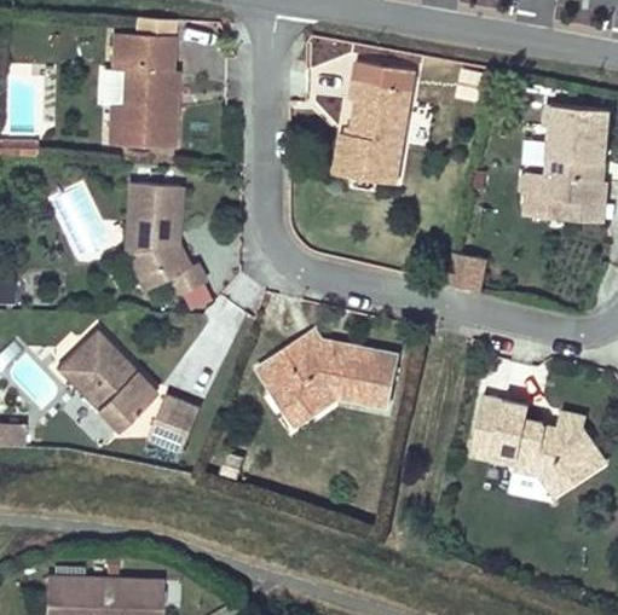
[(137,32),(173,33),(174,19),(137,18),(137,32)]
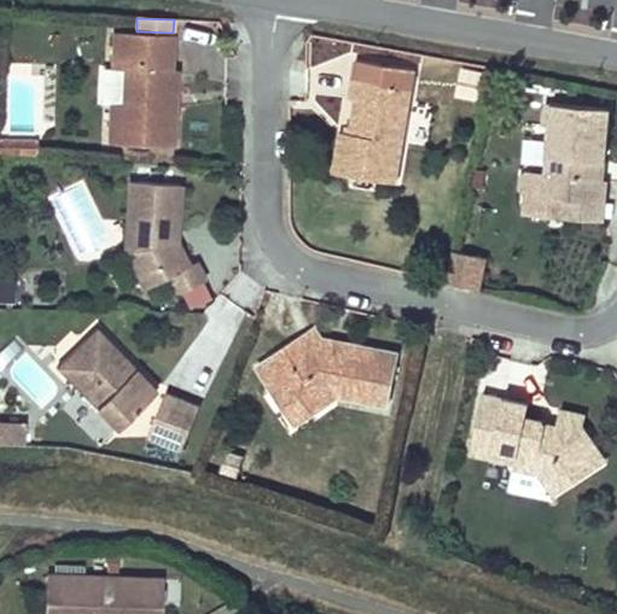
[(170,72),(172,36),(112,34),(111,71),(123,71),(122,106),(110,106),(108,146),(173,150),(175,110),(166,110),(167,103),(175,94),(176,72),(170,72)]
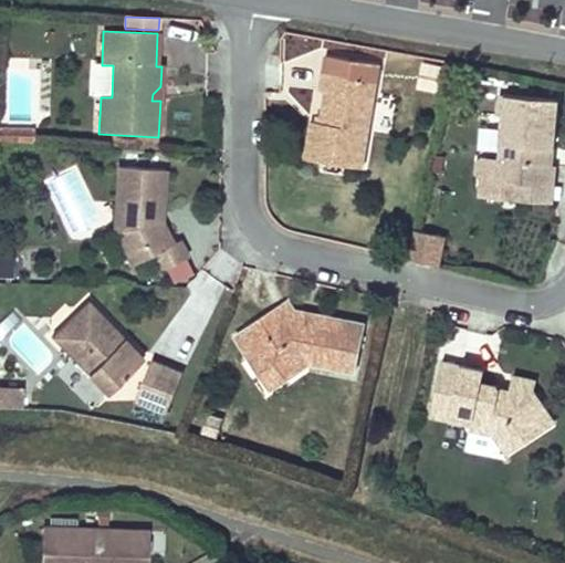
[(376,83),(323,74),(320,93),(325,94),(320,125),(310,124),(304,162),(361,171),(376,83)]
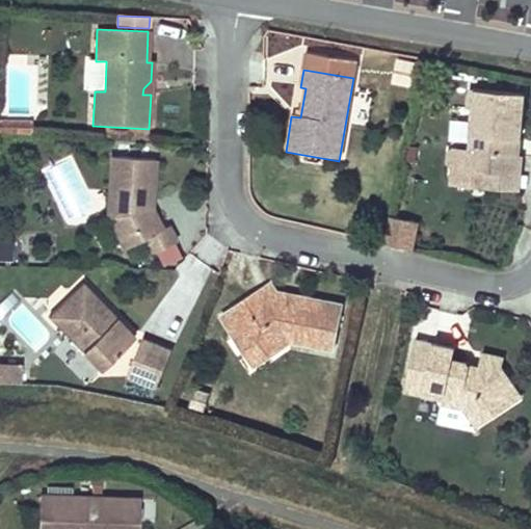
[(519,141),(523,95),(470,90),(468,110),(473,110),(471,151),(454,150),(450,154),(449,165),(453,169),(451,187),(519,192),(522,158),(518,158),(508,157),(510,141),(519,141)]
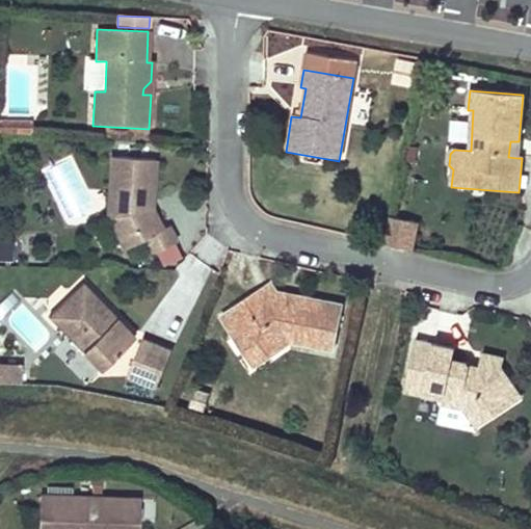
[(21,129),(0,127),(0,135),(20,137),(21,129)]
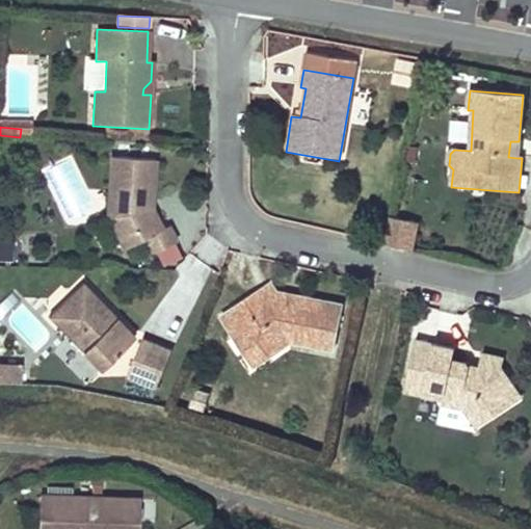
[(518,158),(519,141),(510,141),(508,157),(518,158)]
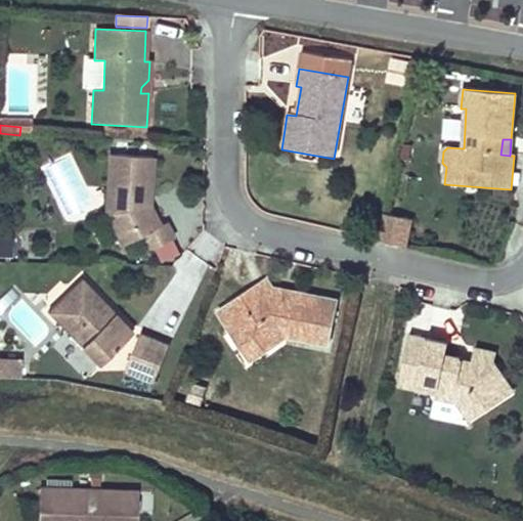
[(149,198),(153,160),(110,156),(104,216),(117,240),(136,230),(140,239),(146,251),(151,251),(172,241),(164,224),(159,227),(148,207),(142,207),(143,198),(149,198)]
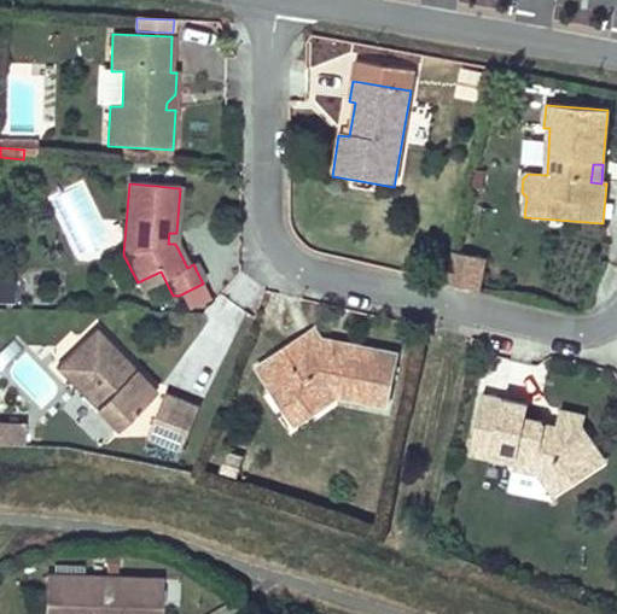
[(484,261),(450,253),(444,286),(477,293),(484,261)]
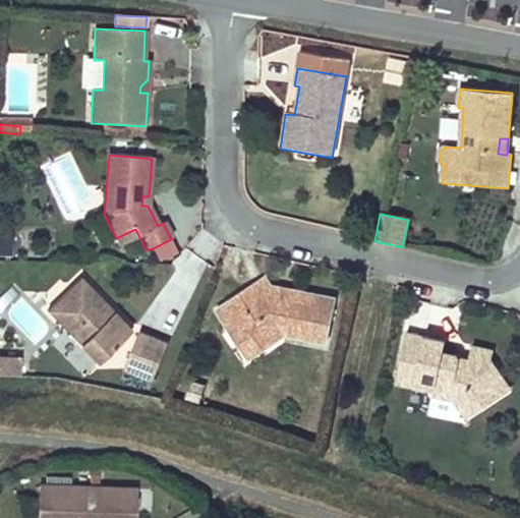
[(139,237),(135,229),(116,238),(120,246),(139,237)]
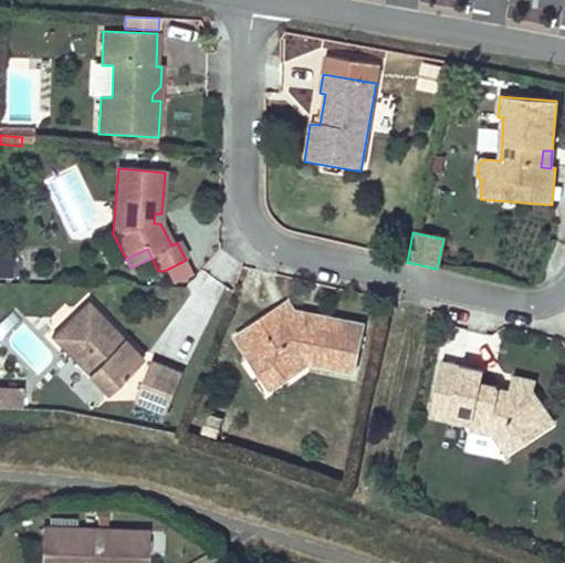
[(0,279),(12,280),(13,256),(0,253),(0,279)]
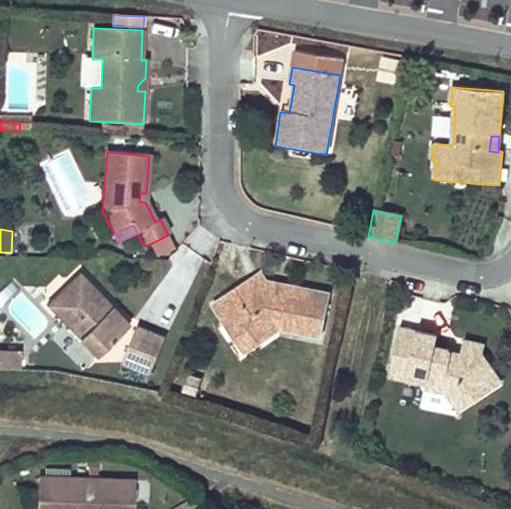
[(107,311),(98,302),(102,299),(79,274),(45,307),(95,359),(129,326),(111,308),(107,311)]
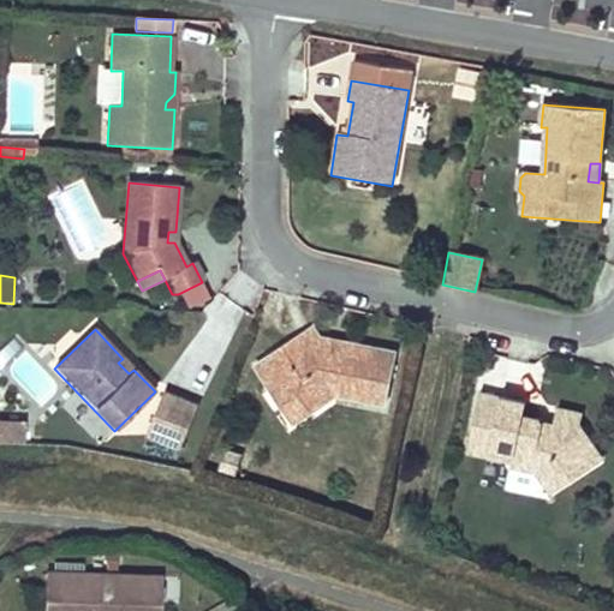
[(319,340),(313,330),(256,369),(281,407),(298,395),(310,413),(335,396),(386,407),(395,355),(349,346),(331,358),(319,340)]
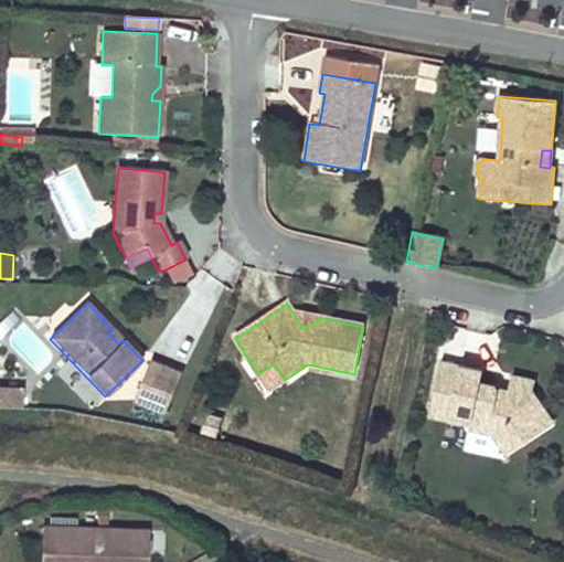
[(320,318),(293,313),(304,329),(320,318)]
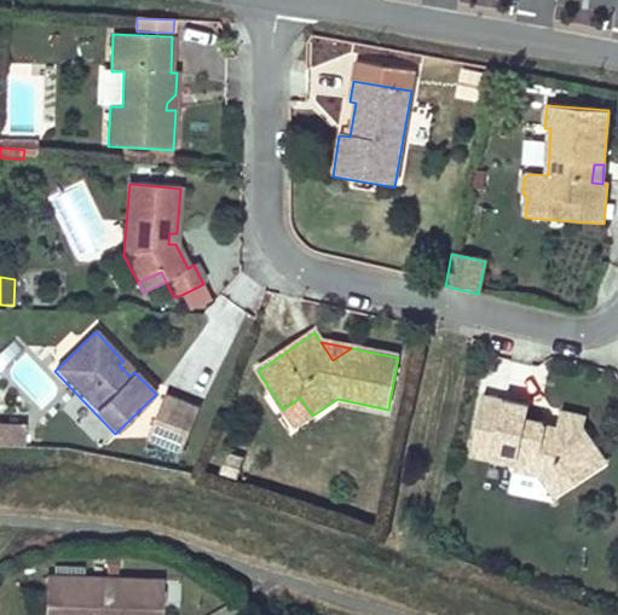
[(134,372),(123,361),(119,365),(130,376),(134,372)]
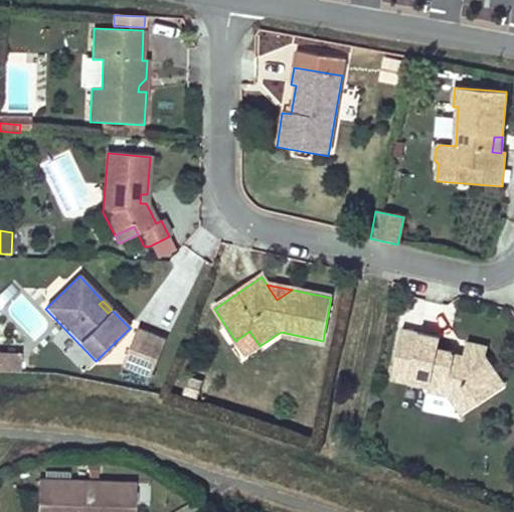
[(166,341),(137,330),(122,367),(151,378),(166,341)]
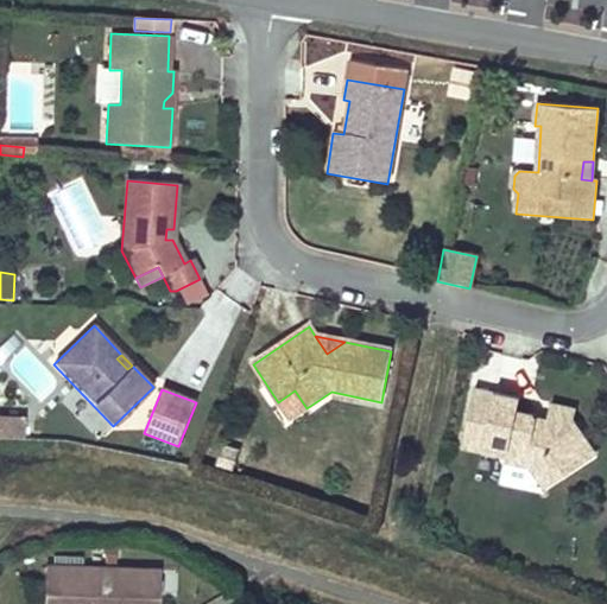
[(307,408),(295,390),(278,402),(289,420),(307,408)]
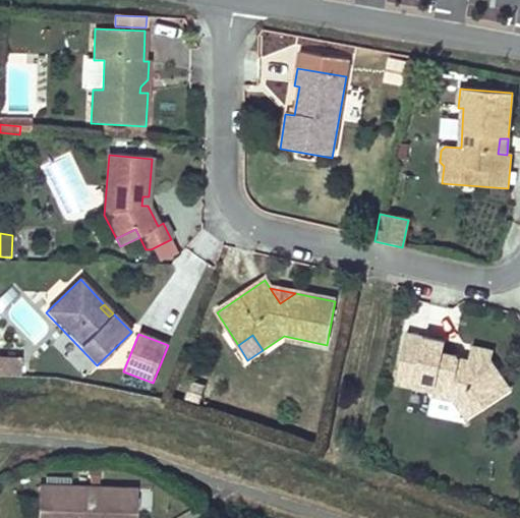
[(413,383),(422,339),(406,335),(395,386),(434,394),(435,387),(413,383)]
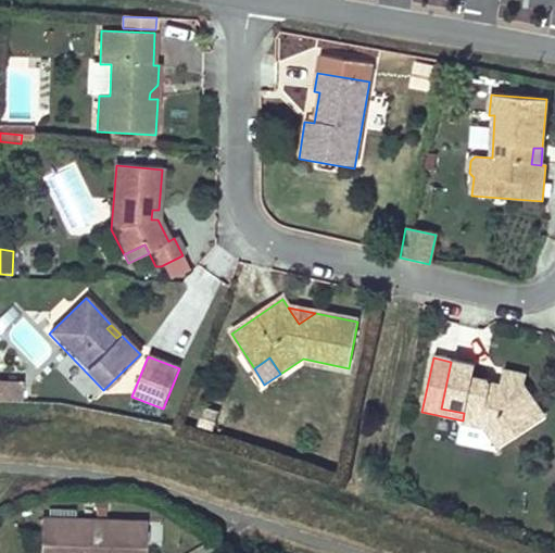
[(499,393),(489,391),(489,386),(489,385),(487,381),(471,378),(475,366),(451,362),(441,409),(464,413),(463,420),(462,424),(484,428),(497,448),(543,417),(524,387),(526,377),(503,373),(499,393)]
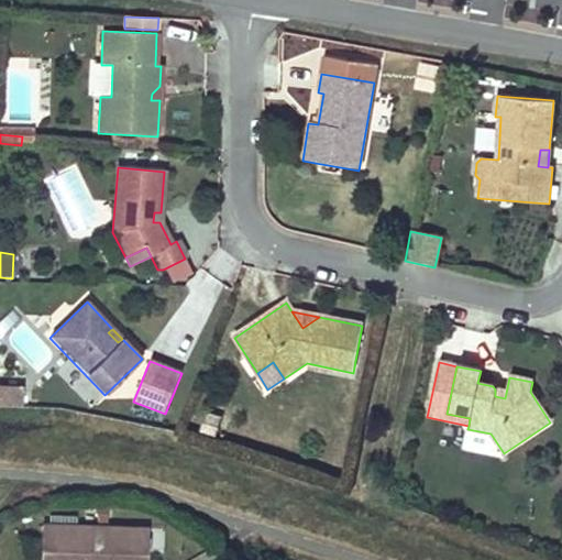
[(0,406),(22,408),(23,385),(0,383),(0,406)]
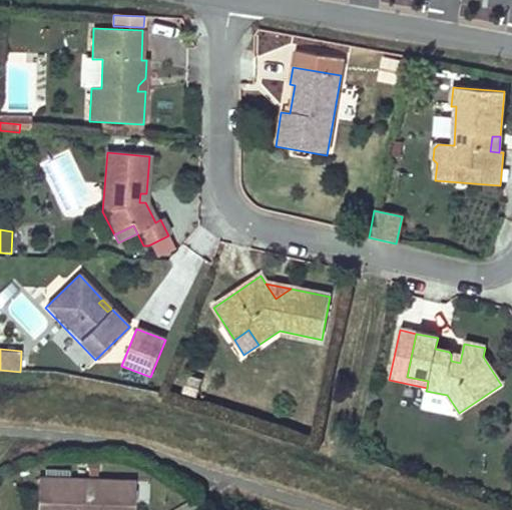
[(201,383),(186,379),(182,393),(196,397),(201,383)]
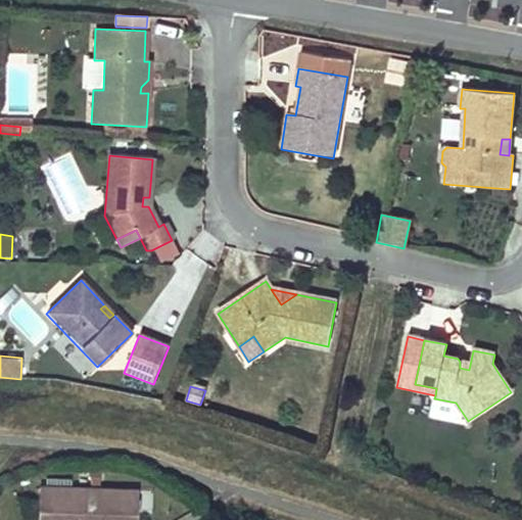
[(88,519),(90,492),(38,490),(37,519),(88,519)]
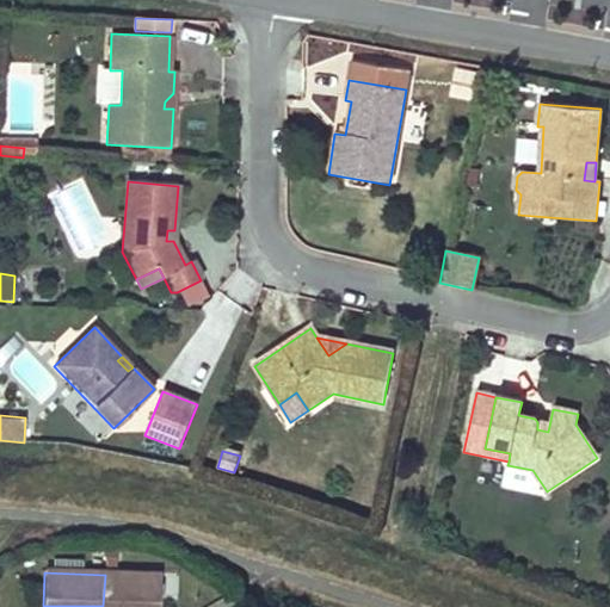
[(158,606),(159,576),(105,575),(103,606),(158,606)]
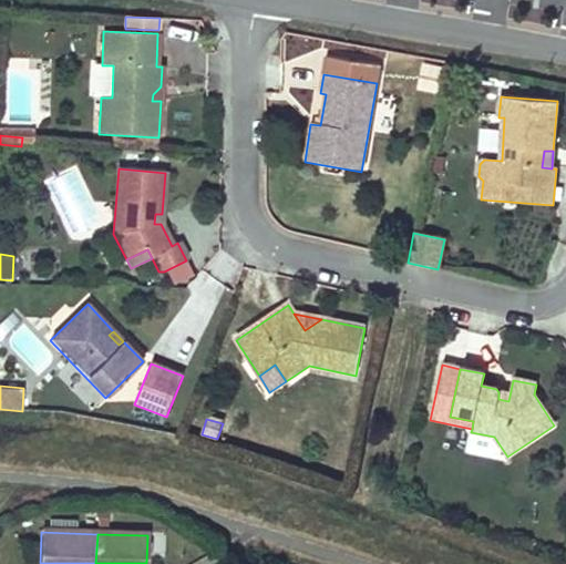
[(151,559),(164,560),(165,534),(153,534),(151,559)]
